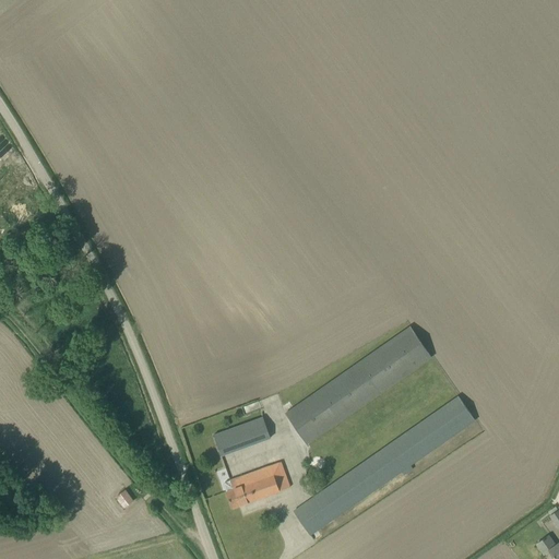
[(285,414),(307,444),(431,356),(409,325),(285,414)]
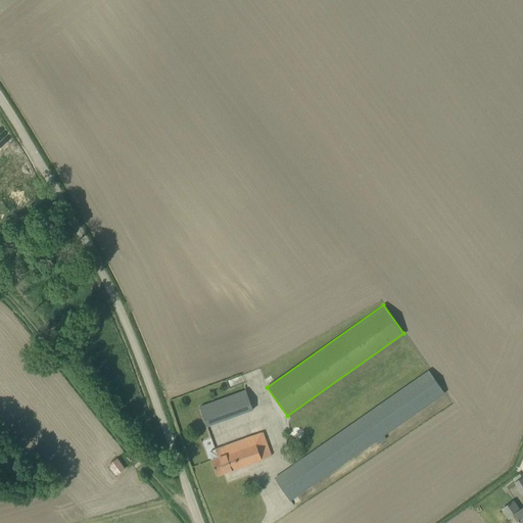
[(383,435),(444,393),(429,371),(294,465),(274,478),(289,501),(375,440),(378,444),(386,439),(383,435)]
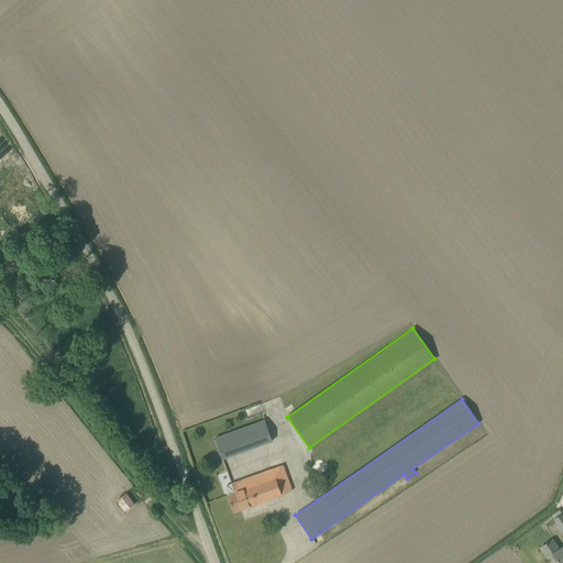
[(214,438),(222,459),(272,441),(265,420),(214,438)]
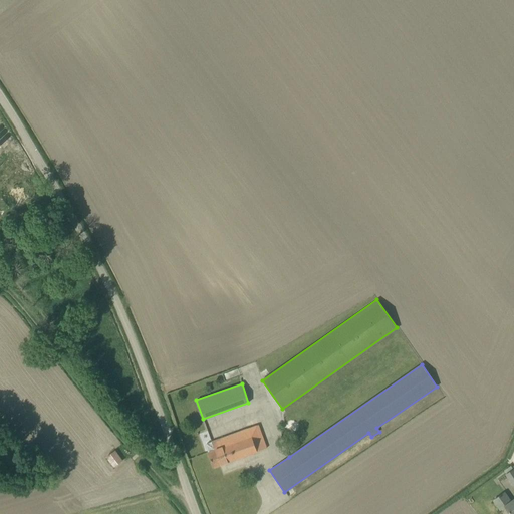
[(266,448),(258,425),(206,444),(205,446),(213,468),(266,448)]
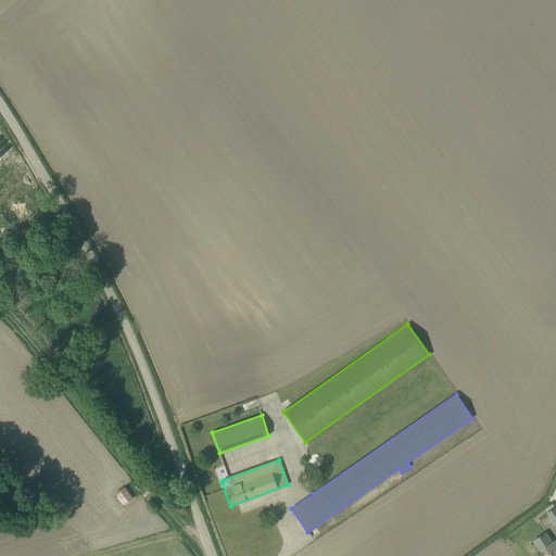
[(115,494),(124,505),(133,498),(124,488),(115,494)]
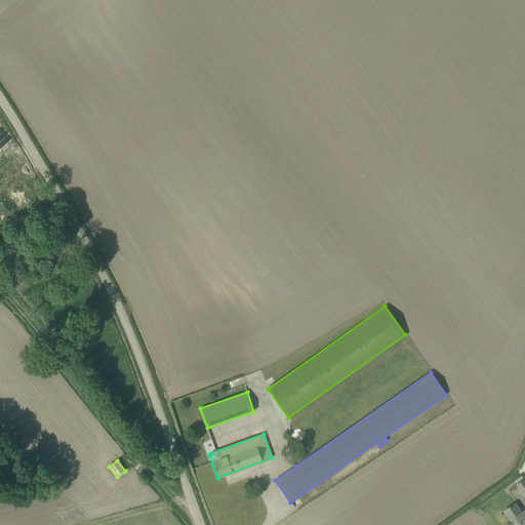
[(109,466),(105,469),(113,479),(116,476),(109,466)]
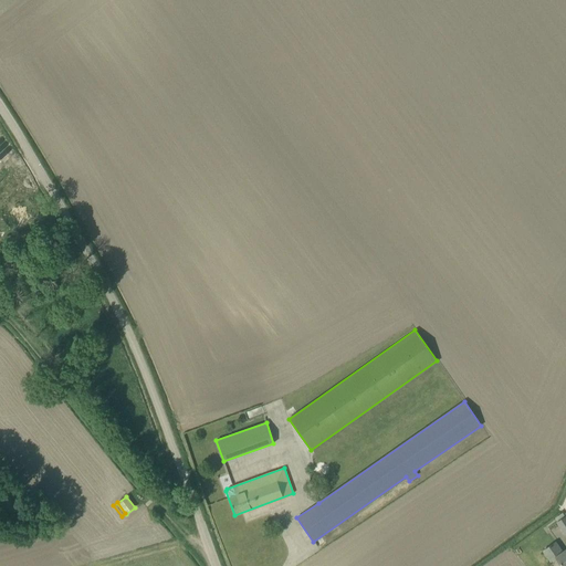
[(556,557),(562,565),(565,565),(565,548),(563,552),(555,543),(543,551),(551,562),(556,557)]
